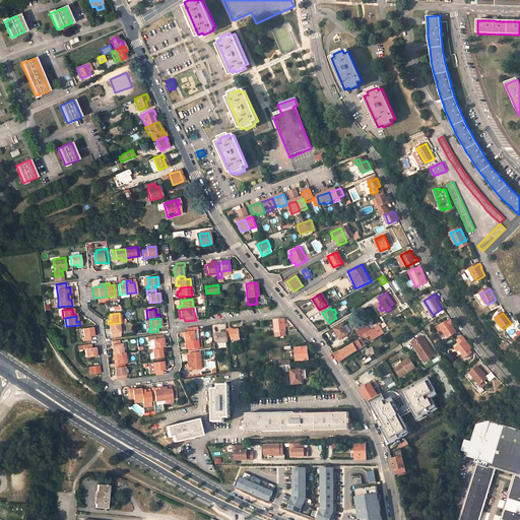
[(273,320),(275,332),(285,331),(283,318),(273,320)]
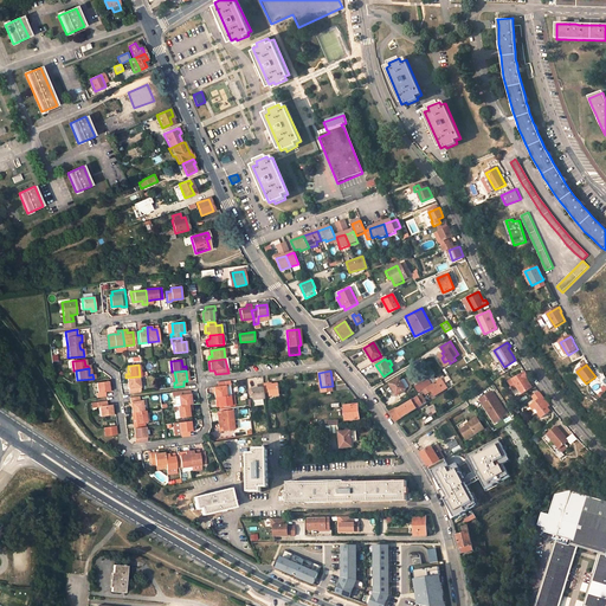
[(526,371),(514,379),(523,393),(533,386),(527,378),(529,375),(526,371)]
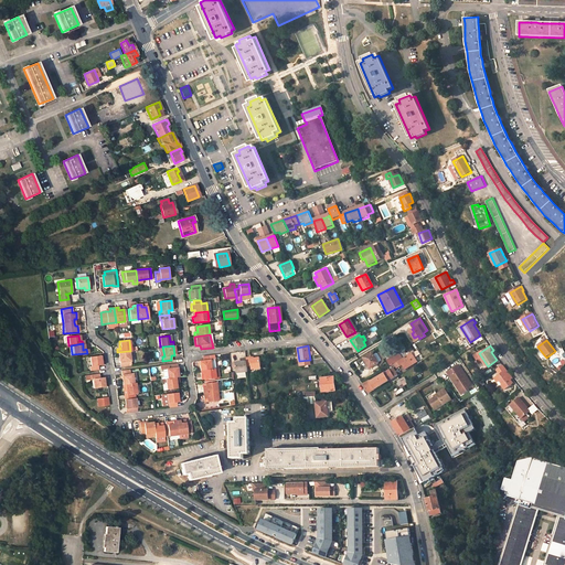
[(406,356),(407,355),(403,350),(387,361),(390,365),(394,363),(406,356)]
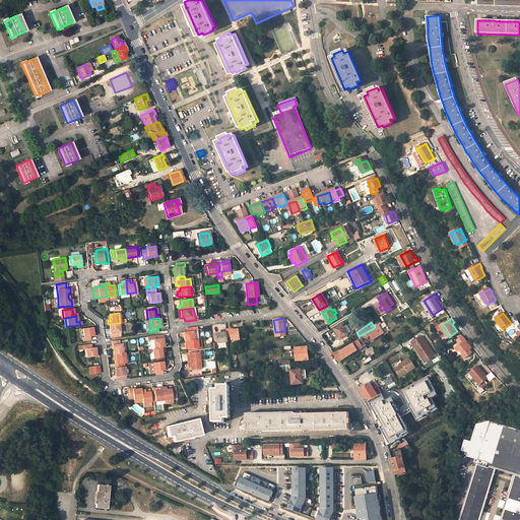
[(120,332),(118,323),(108,324),(110,337),(118,336),(118,333),(120,332)]
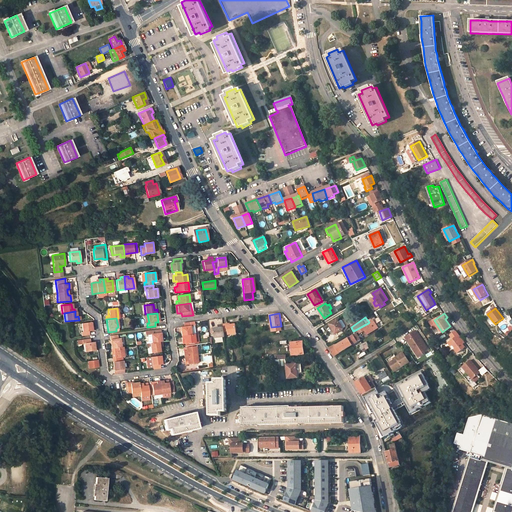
[(342,329),(337,320),(331,324),(332,325),(331,326),(336,333),(342,329)]
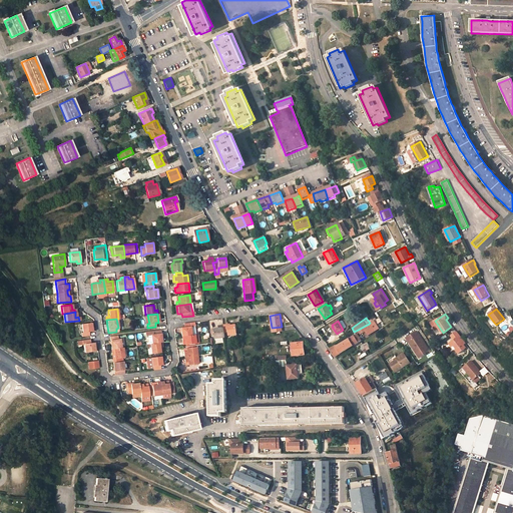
[(79,324),(80,333),(78,333),(79,337),(87,335),(86,332),(90,331),(89,323),(79,324)]
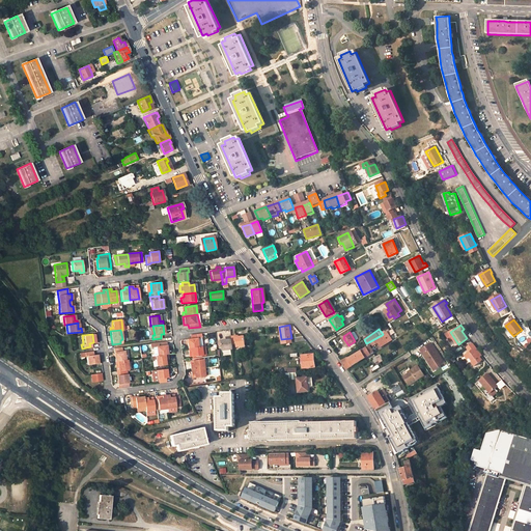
[(186,339),(187,348),(198,347),(197,338),(198,338),(198,334),(189,335),(190,339),(186,339)]
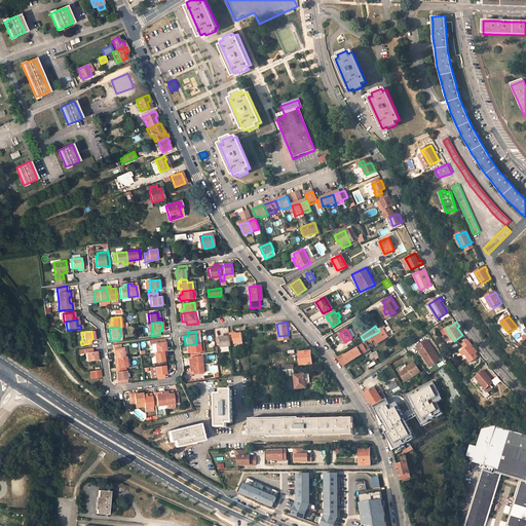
[(232,332),(228,333),(230,341),(233,341),(233,344),(242,343),(241,332),(233,334),(232,332)]
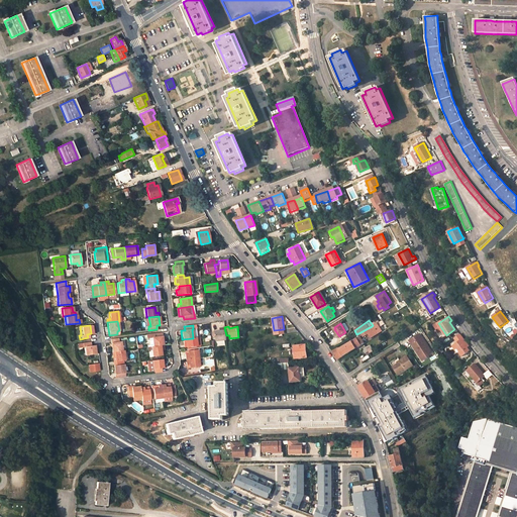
[(374,330),(372,326),(360,332),(363,336),(374,330)]
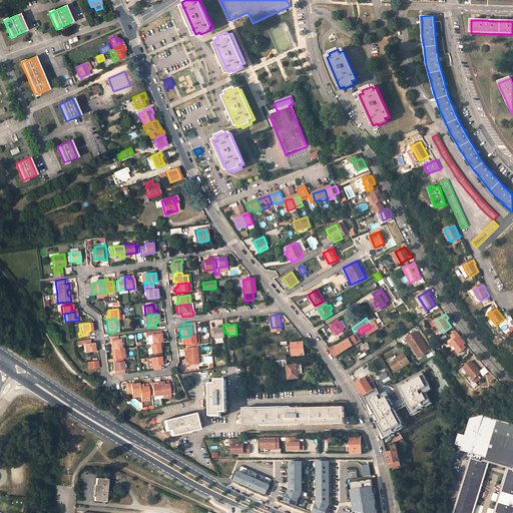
[(217,328),(213,329),(213,333),(214,339),(224,337),(224,333),(222,325),(219,325),(219,328),(217,328)]
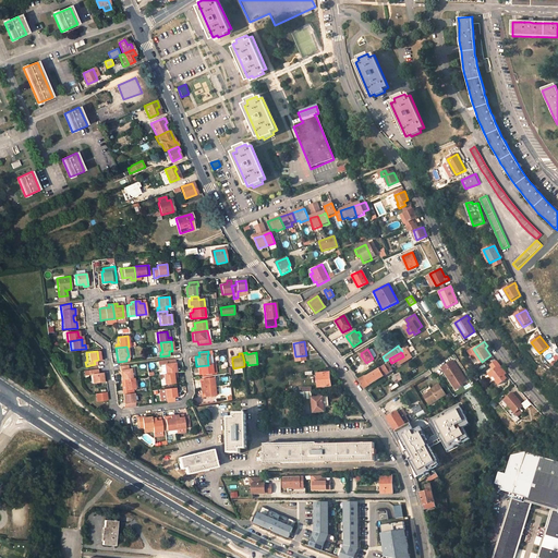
[(164,365),(164,374),(176,373),(173,364),(170,364),(170,360),(157,362),(158,366),(164,365)]
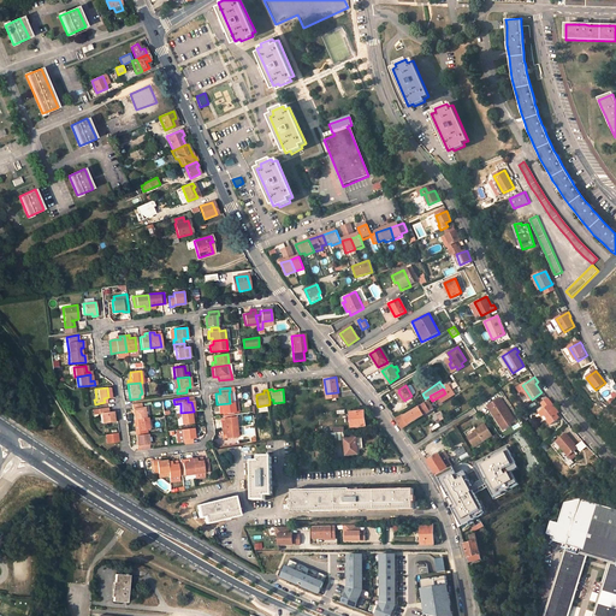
[(510,422),(515,419),(501,397),(489,406),(492,412),(493,410),(497,415),(496,416),(502,426),(508,422),(509,424),(510,422)]
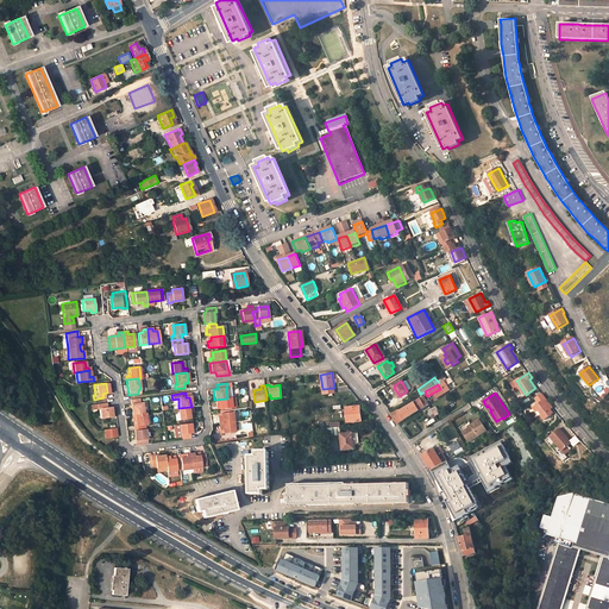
[(539,403),(546,399),(542,394),(535,399),(539,403)]
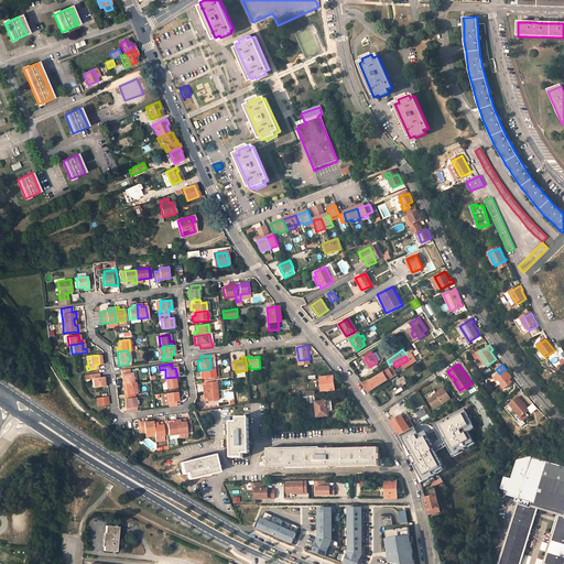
[(213,368),(210,369),(198,370),(199,375),(203,373),(203,379),(203,380),(214,379),(214,378),(213,368)]
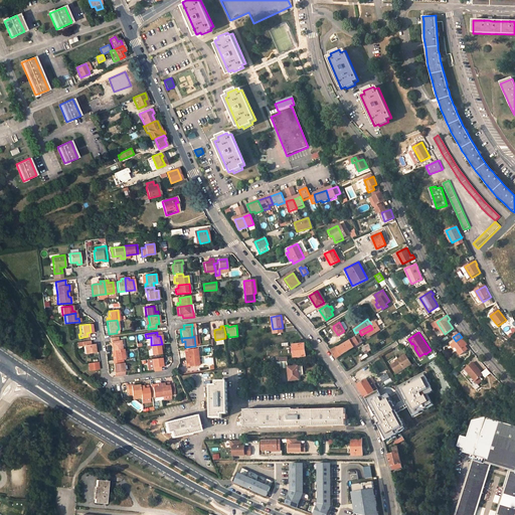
[(350,341),(354,347),(362,342),(358,336),(350,341)]
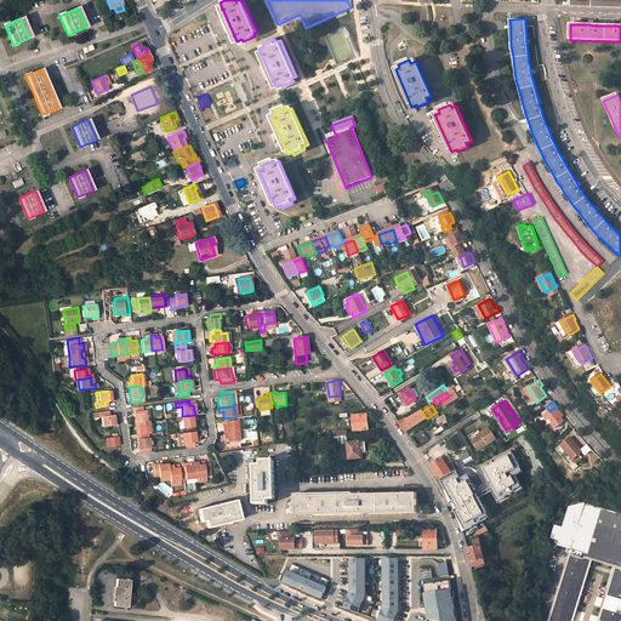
[(132,408),(134,422),(146,421),(144,411),(142,411),(142,406),(132,408)]
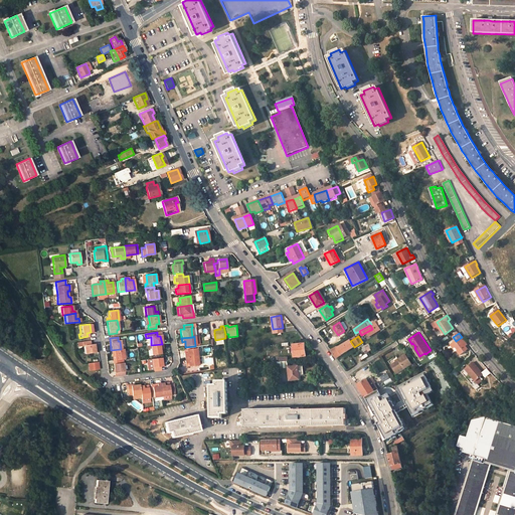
[(456,341),(451,345),(456,351),(457,352),(460,355),(470,349),(467,345),(465,346),(462,342),(464,341),(462,337),(456,341)]
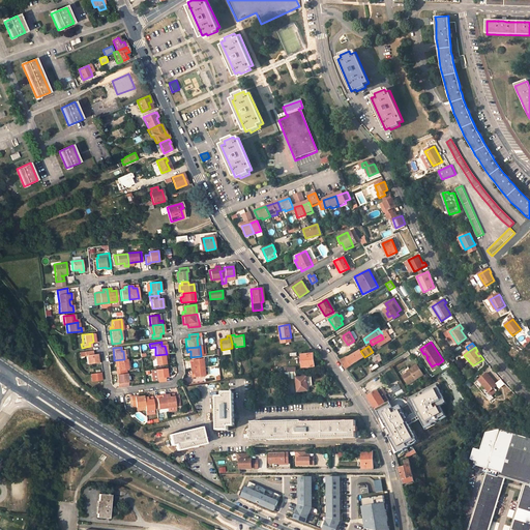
[(94,353),(91,353),(90,350),(82,351),(83,356),(84,356),(85,364),(96,363),(94,353)]
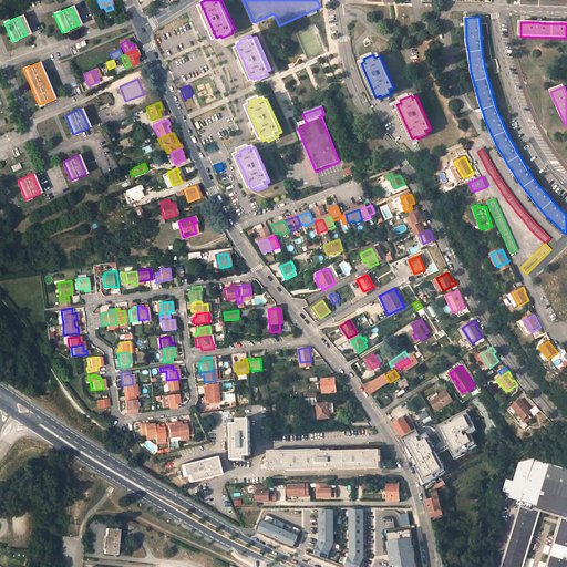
[(390,382),(385,375),(372,383),(375,391),(390,382)]
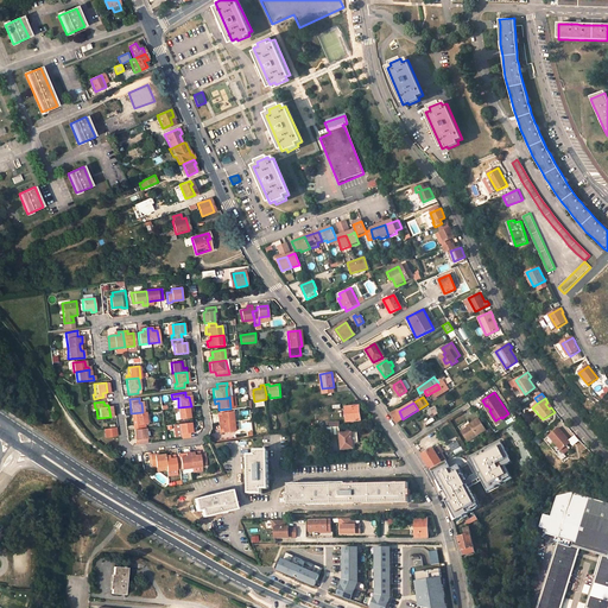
[(189,412),(189,411),(191,411),(191,406),(178,407),(177,407),(178,419),(190,418),(189,412)]
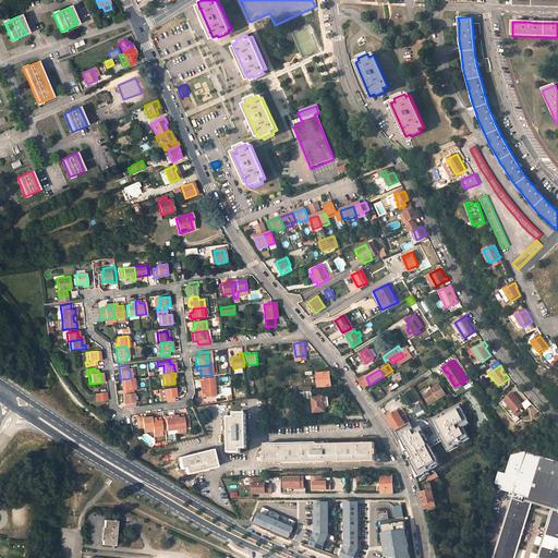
[(317,374),(318,387),(331,386),(329,373),(317,374)]
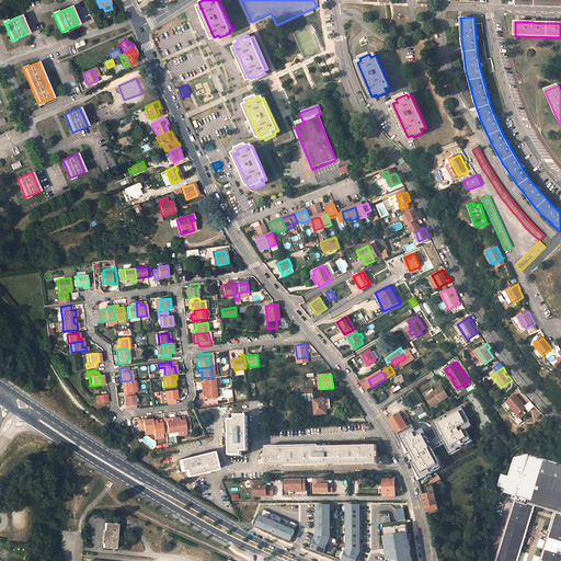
[(366,390),(371,387),(368,379),(367,378),(362,382),(366,390)]
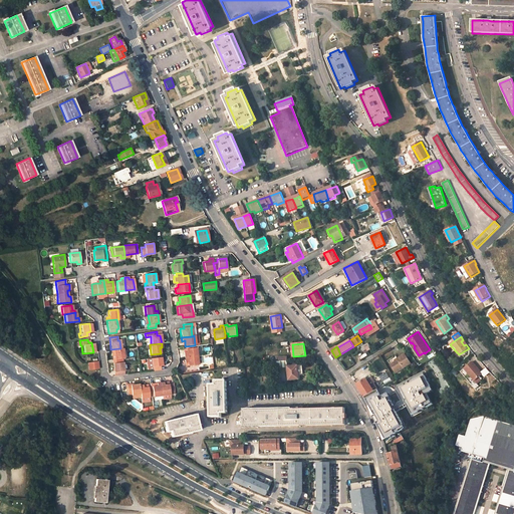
[(110,349),(111,353),(113,353),(114,354),(115,361),(124,360),(122,348),(120,348),(110,349)]
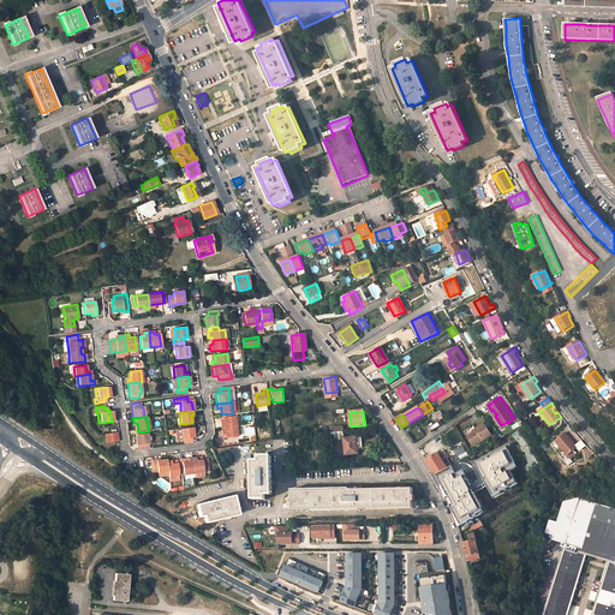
[(219,419),(220,429),(236,427),(234,417),(219,419)]
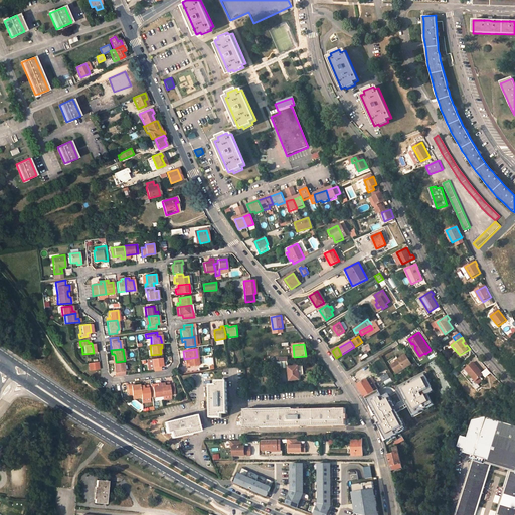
[(396,362),(401,370),(411,364),(405,354),(398,359),(399,360),(396,362)]
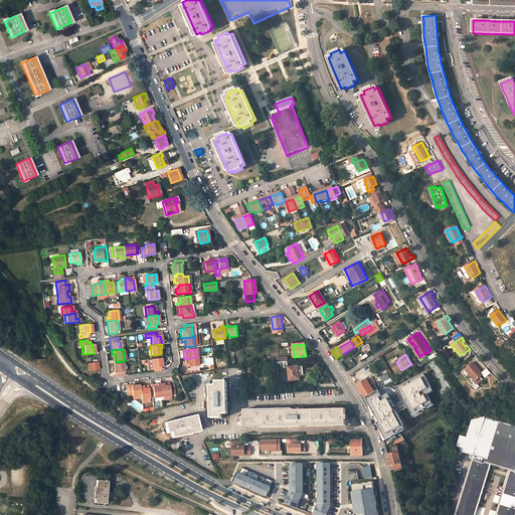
[(198,366),(197,357),(184,359),(185,365),(187,364),(188,367),(198,366)]
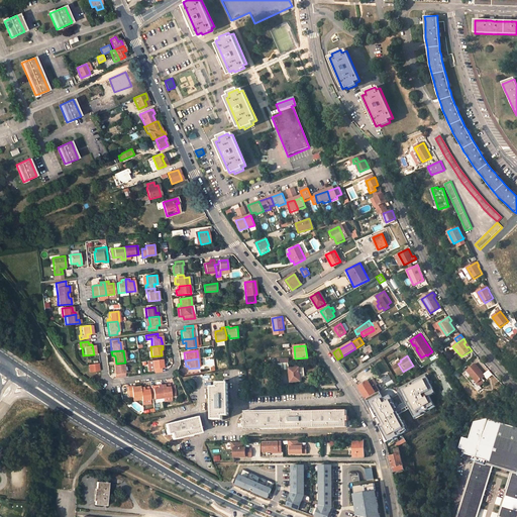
[(163,369),(162,359),(150,360),(152,374),(162,373),(161,369),(163,369)]
